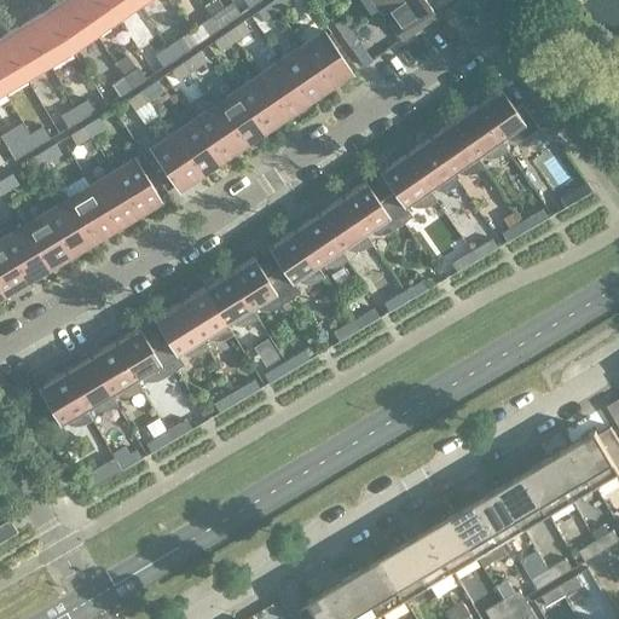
[(92,30),(70,0),(58,0),(46,10),(69,46),(92,30)]
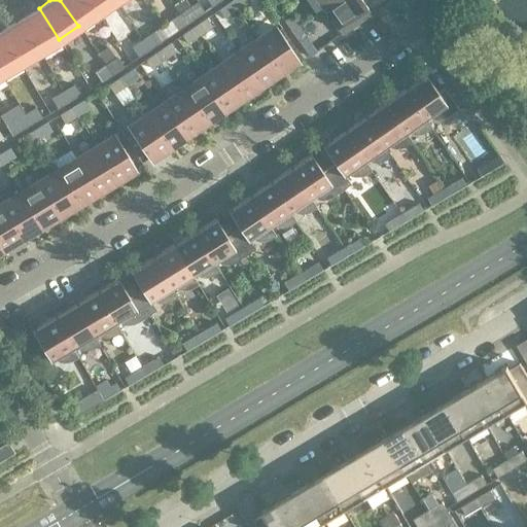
[(97,12),(88,0),(60,0),(78,26),(97,12)]
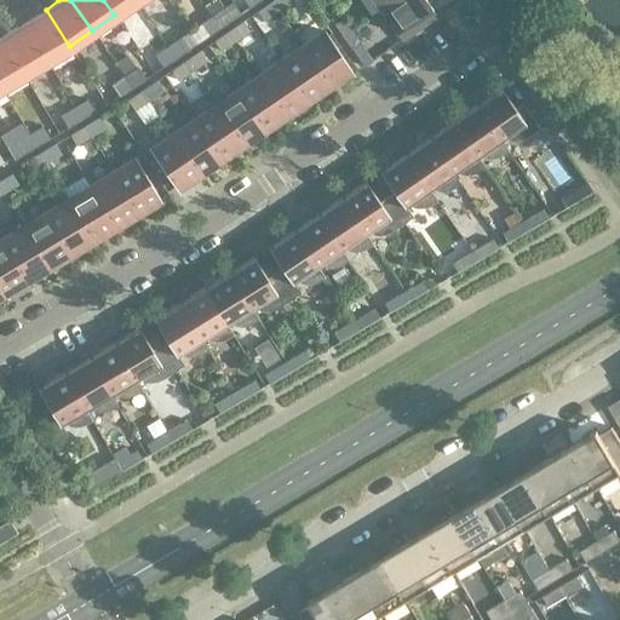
[(135,0),(103,0),(114,15),(135,0)]
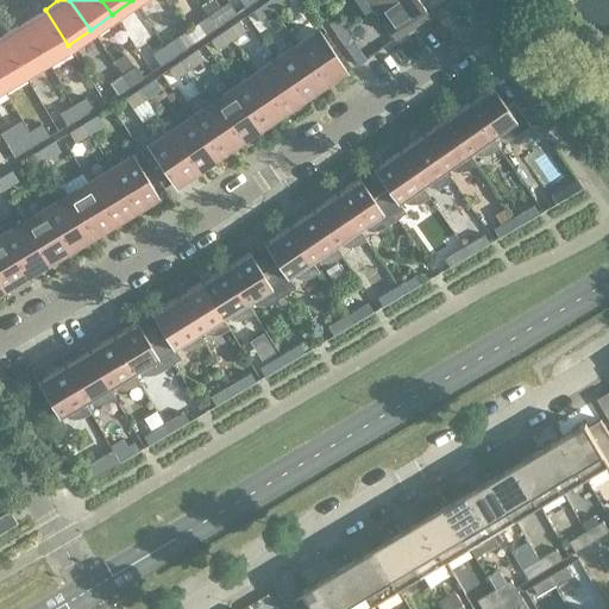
[(287,1),(286,0),(267,0),(267,1),(274,11),(287,1)]
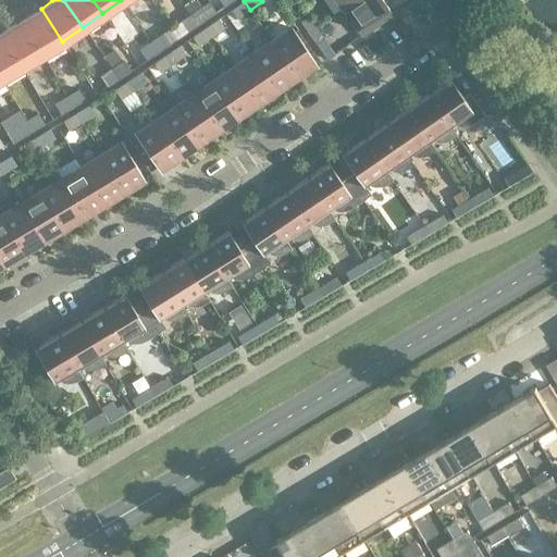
[(353,0),(334,0),(341,9),(353,0)]
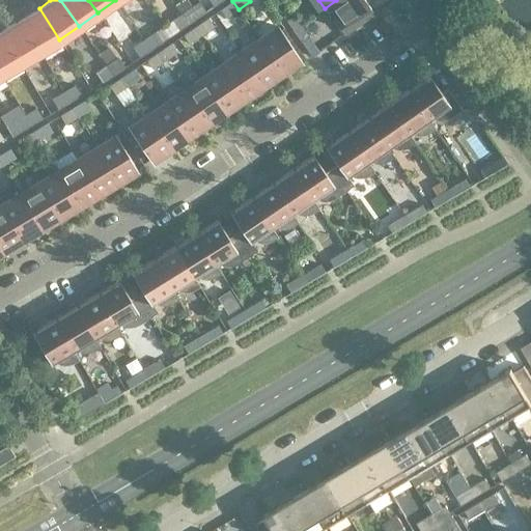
[(369,6),(364,0),(336,0),(325,8),(338,28),(369,6)]
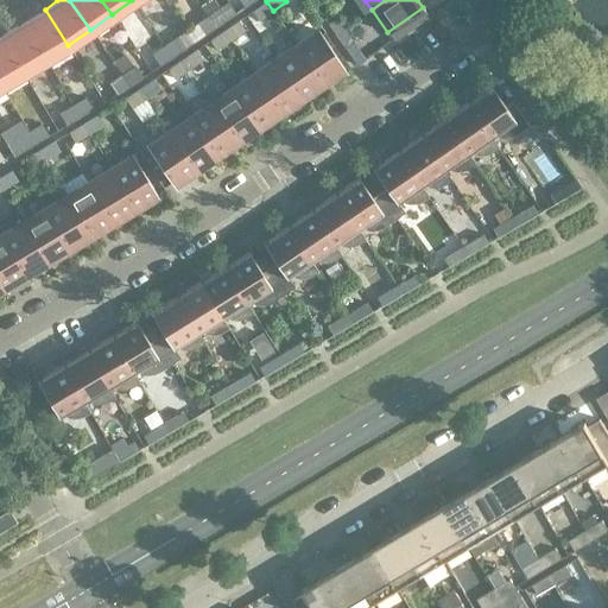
[(273,11),(266,1),(252,11),(259,20),(273,11)]
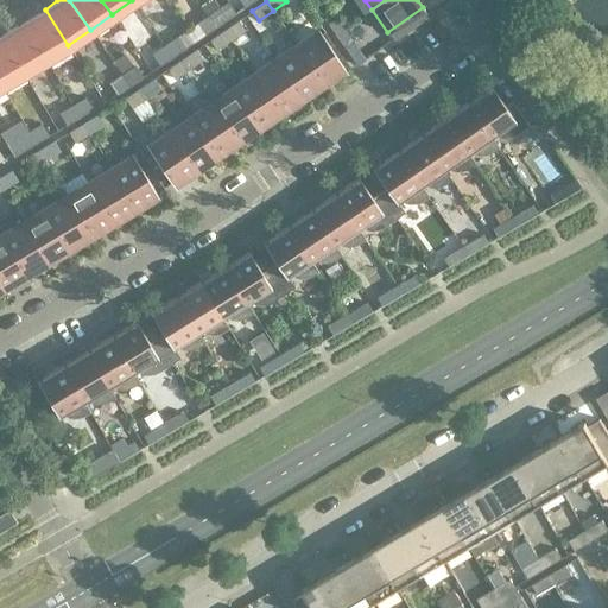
[(220,7),(207,17),(215,27),(227,19),(220,7)]
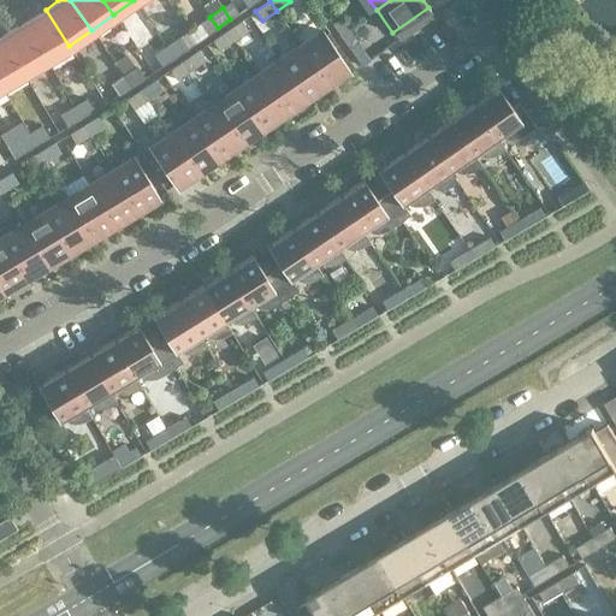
[(69,46),(46,10),(23,23),(46,60),(69,46)]
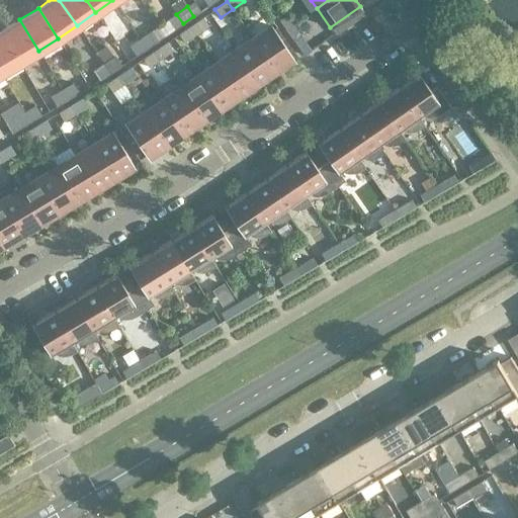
[(183,23),(176,14),(165,21),(172,31),(183,23)]
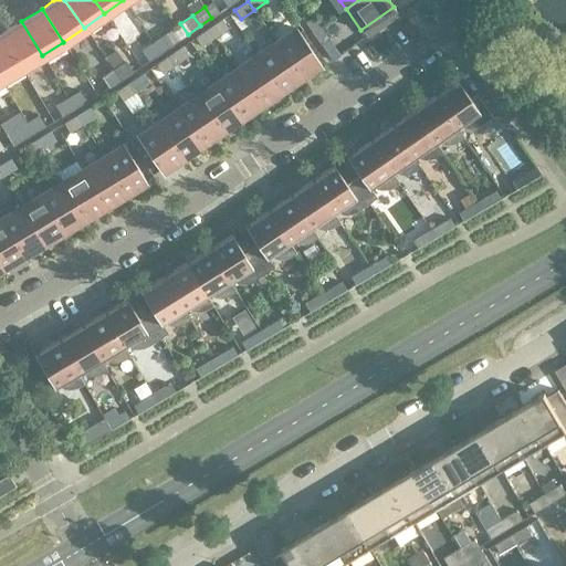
[(313,16),(304,21),(312,32),(321,27),(313,16)]
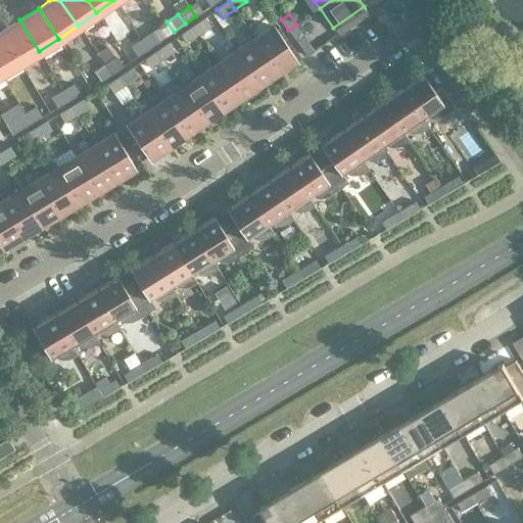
[(210,26),(204,17),(192,26),(198,35),(210,26)]
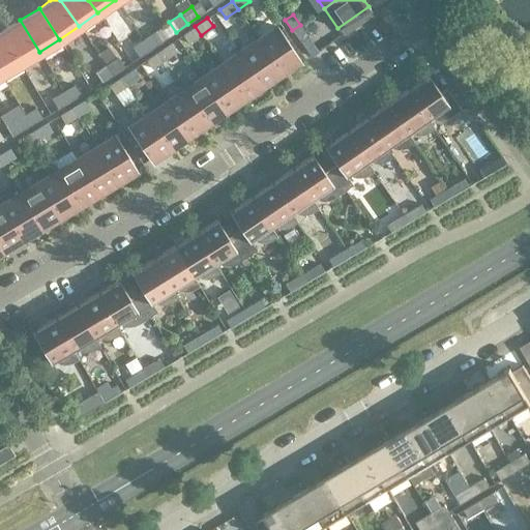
[(39,52),(20,20),(1,31),(20,63),(39,52)]
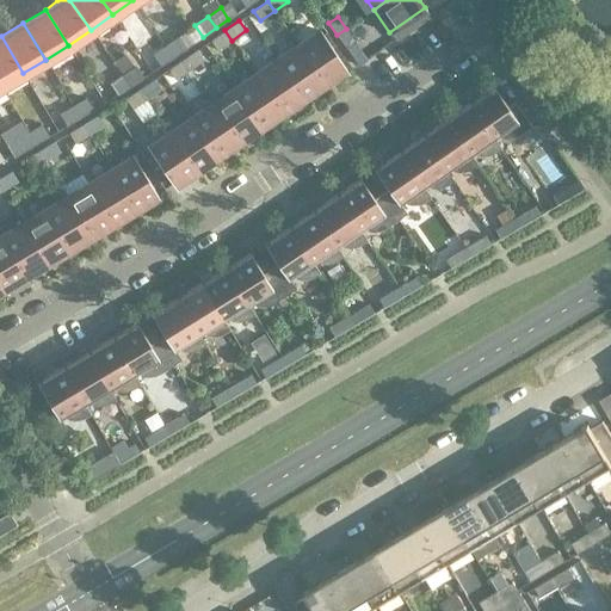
[(355,41),(346,29),(337,35),(345,48),(355,41)]
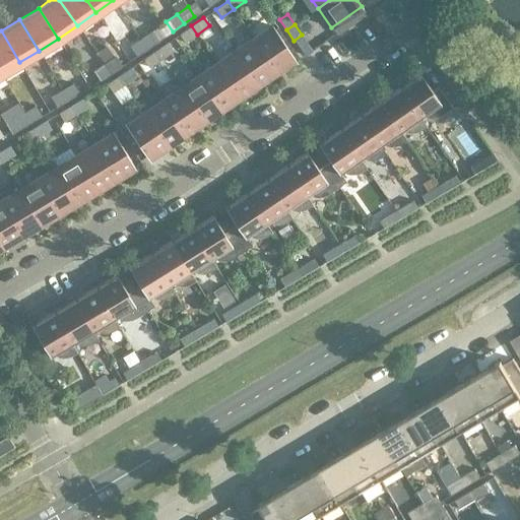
[(197,35),(191,25),(179,34),(185,43),(197,35)]
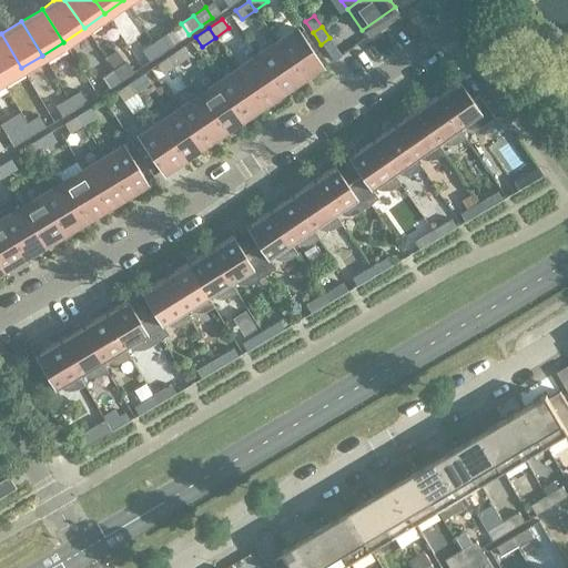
[(297,28),(276,42),(301,77),(321,63),(297,28)]
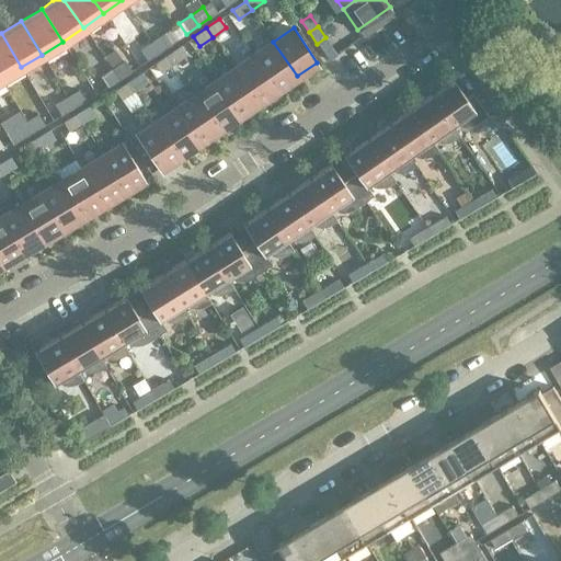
[(21,67),(1,33),(0,33),(0,77),(1,79),(21,67)]
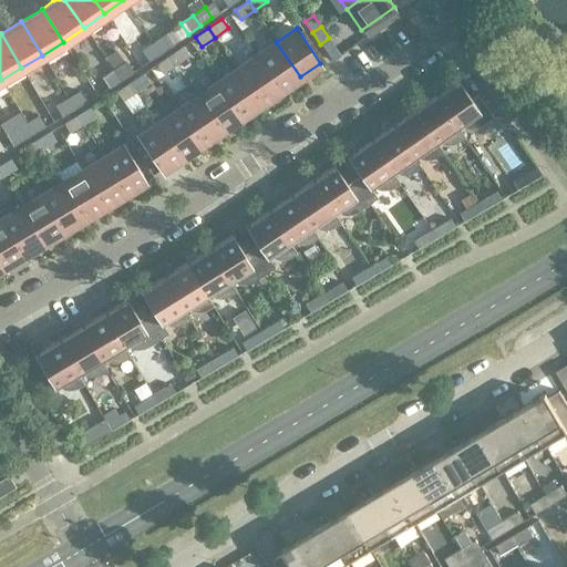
[(165,34),(153,42),(161,53),(173,44),(165,34)]
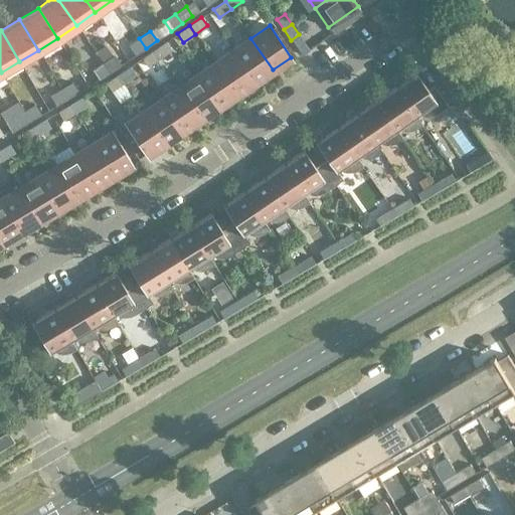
[(146,48),(139,38),(129,45),(135,55),(146,48)]
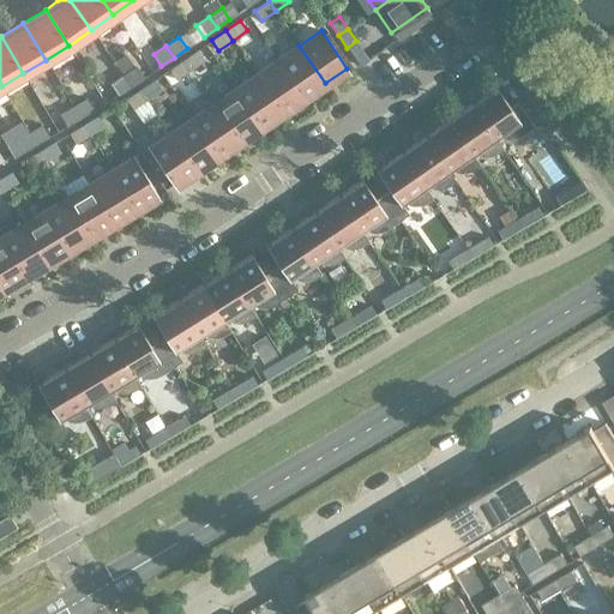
[(325,83),(299,46),(277,60),(304,98),(325,83)]
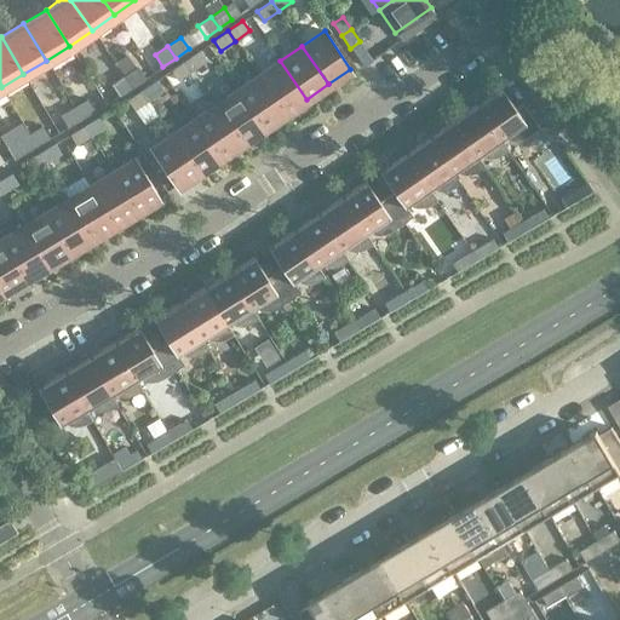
[(206,61),(199,50),(185,59),(191,70),(206,61)]
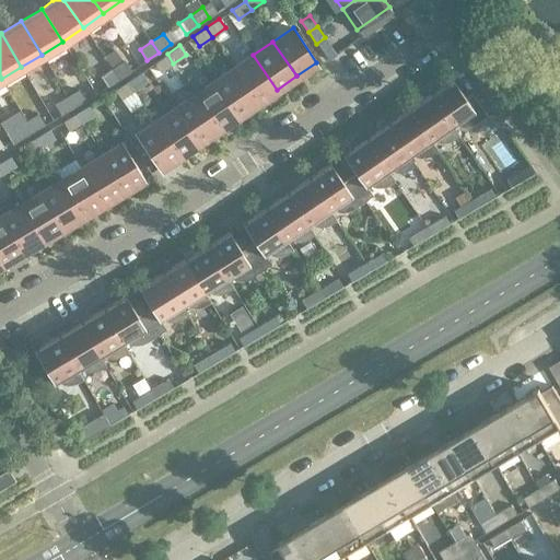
[(104,56),(111,67),(121,59),(114,49),(104,56)]
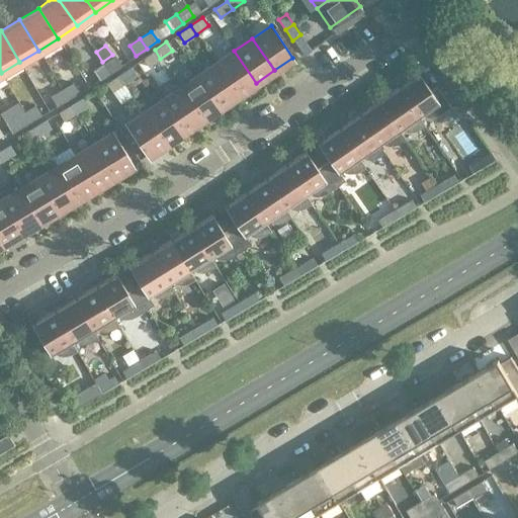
[(160,59),(155,50),(143,59),(149,67),(160,59)]
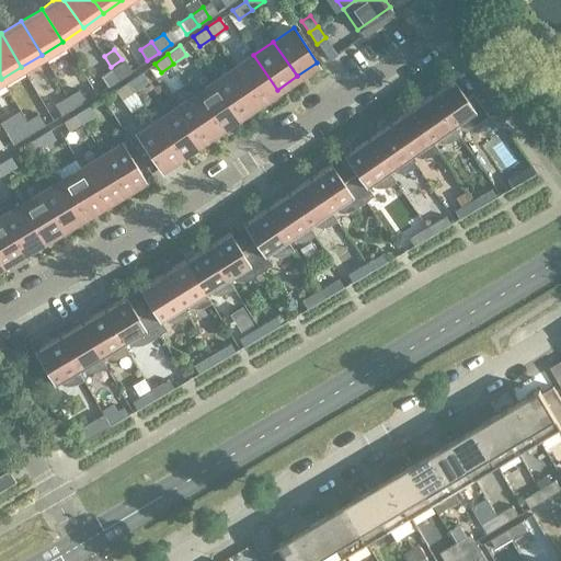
[(277,90),(253,55),(235,68),(258,103),(277,90)]
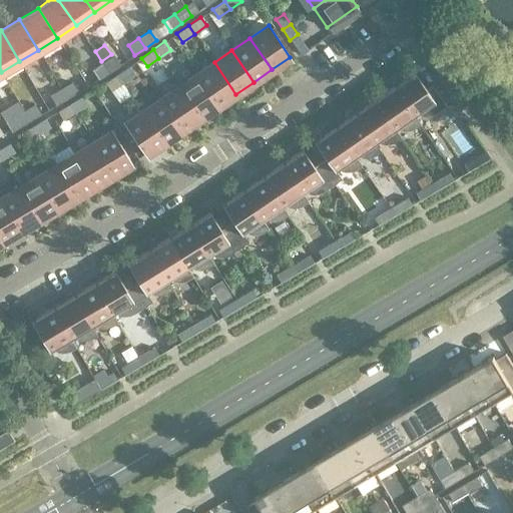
[(113,55),(103,62),(109,72),(120,65),(113,55)]
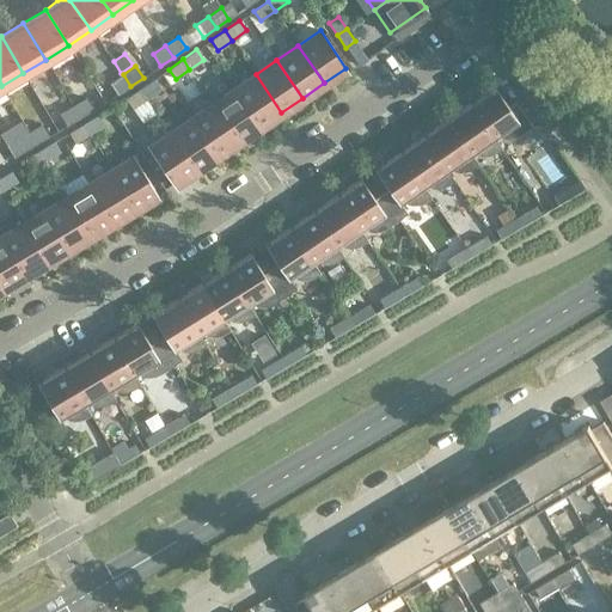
[(130,86),(123,74),(110,84),(117,95),(130,86)]
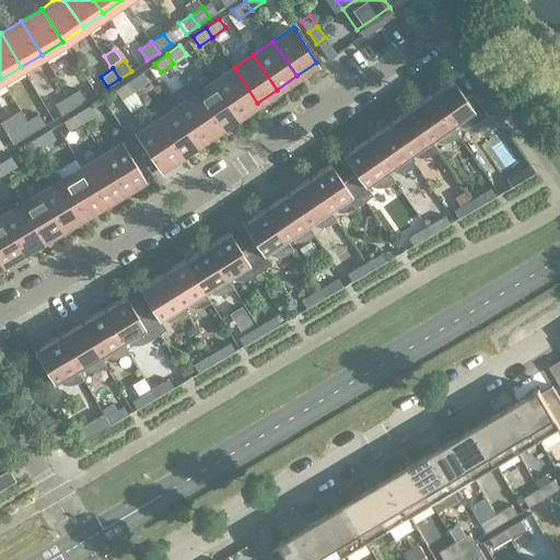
[(257,103),(234,68),(214,81),(237,116),(257,103)]
